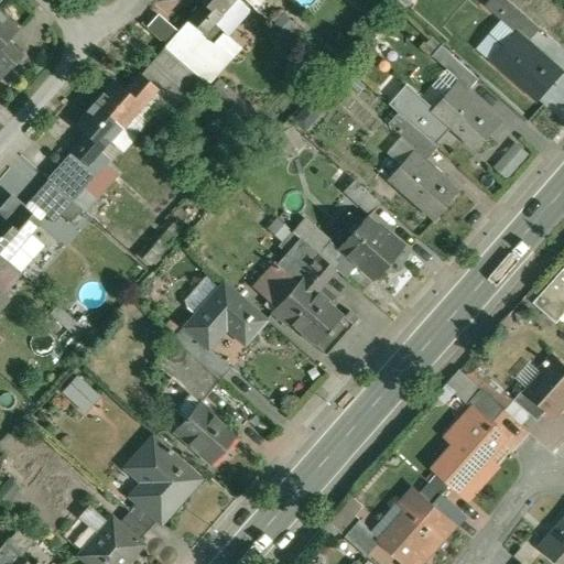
[(201,0),(204,2),(165,46),(207,83),(239,46),(227,35),(250,11),(237,0),(201,0)]
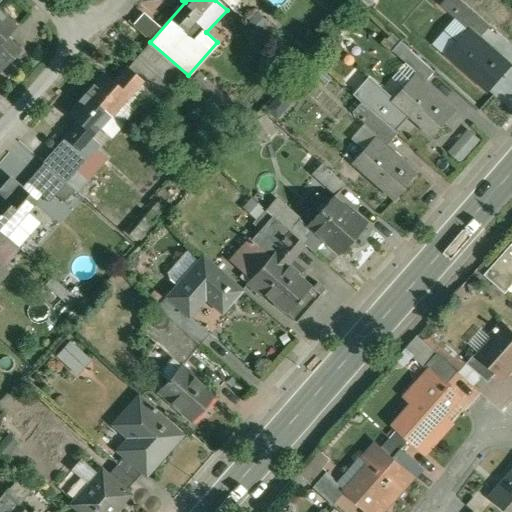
[(493,26),(464,0),(452,0),(449,4),(484,35),(493,26)]
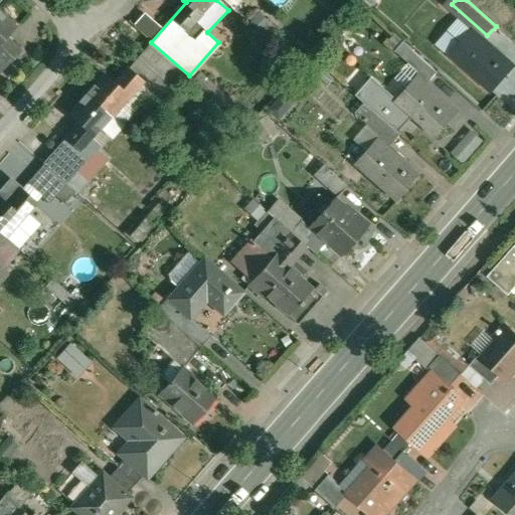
[(17,28),(0,11),(0,56),(8,65),(21,52),(7,38),(17,28)]
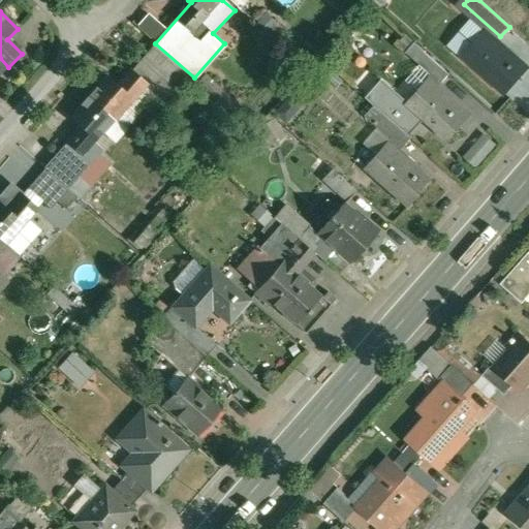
[(147,38),(158,26),(143,12),(131,25),(147,38)]
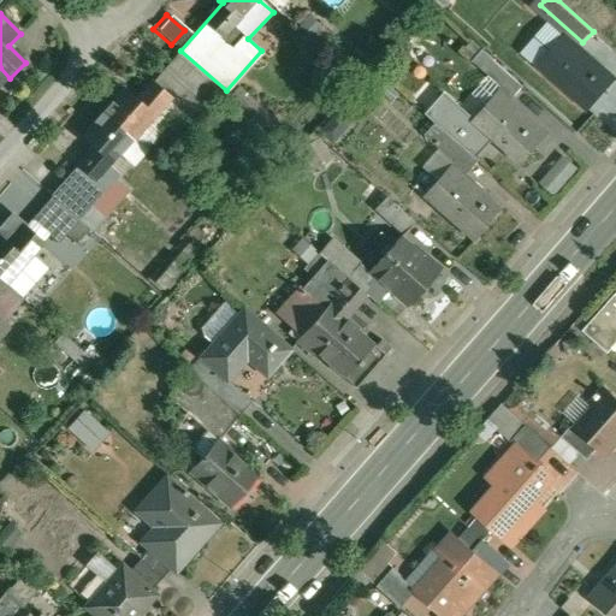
[(615,81),(615,77),(567,35),(542,65),(592,110),(615,81)]
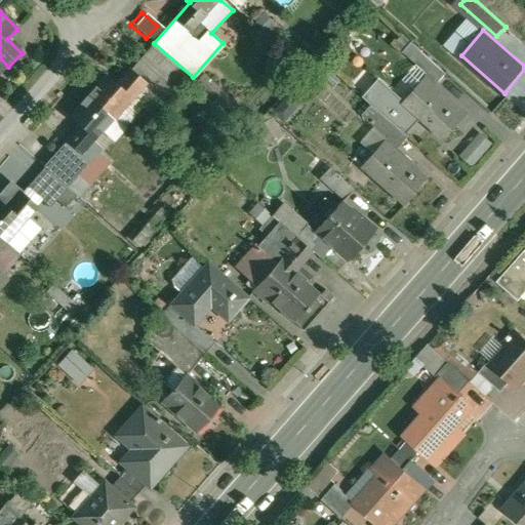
[(447,74),(411,42),(403,51),(439,83),(447,74)]
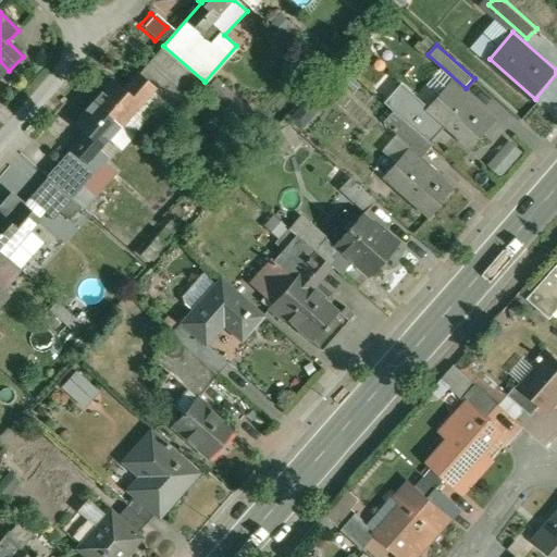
[(205,82),(163,46),(143,70),(169,94),(180,82),(194,94),(205,82)]
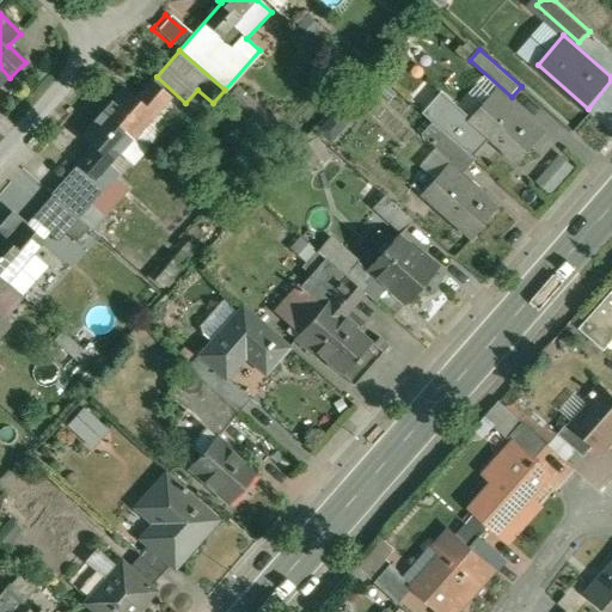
[(152,80),(136,99),(124,89),(104,111),(133,138),(160,105),(170,96),(152,80)]
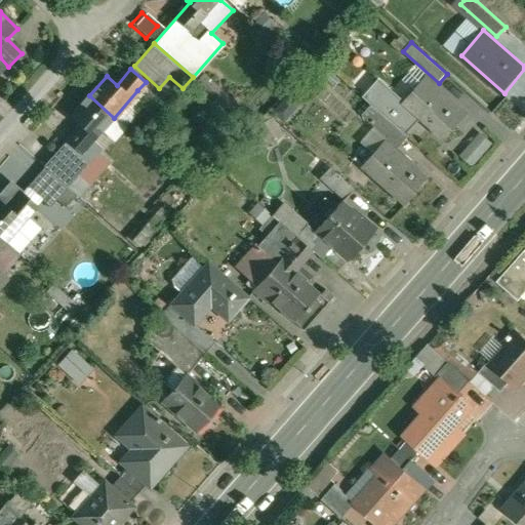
[(404,102),(403,103),(420,118),(446,140),(469,115),(426,77),(404,102)]
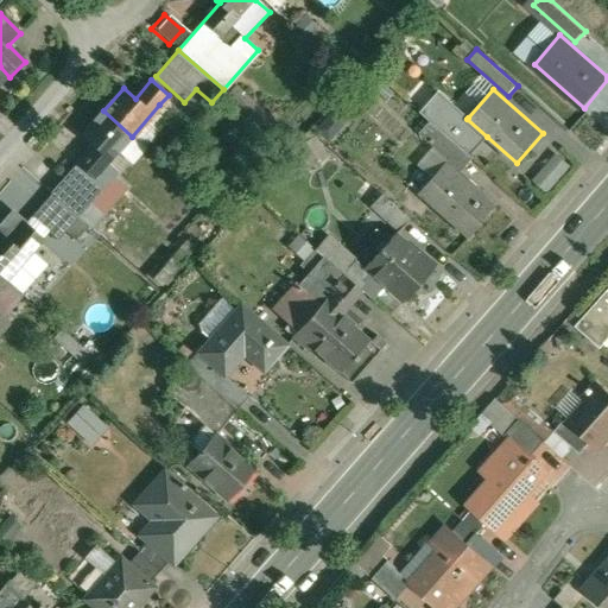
[(468,118),(438,90),(419,112),(430,121),(469,156),(487,137),(467,119),(468,118)]
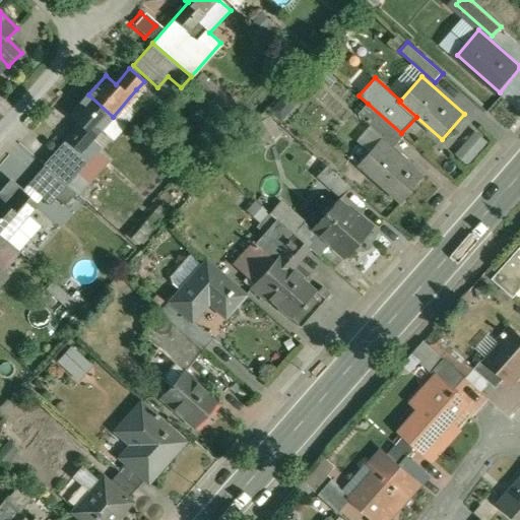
[(136,89),(113,117),(125,127),(149,101),(136,89)]
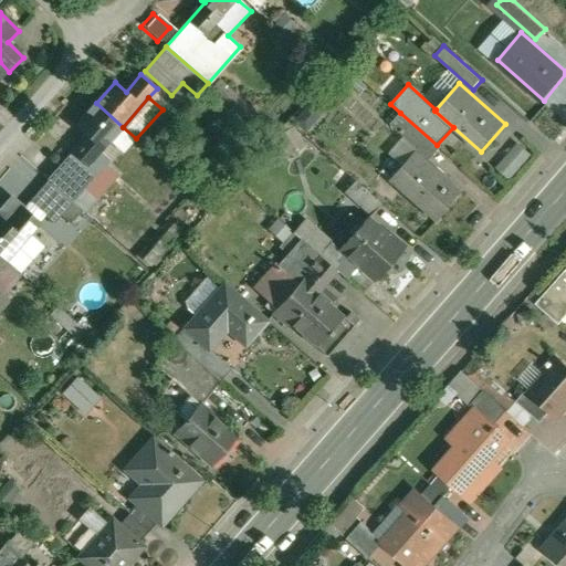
[(289,122),(304,130),(317,109),(302,101),(289,122)]
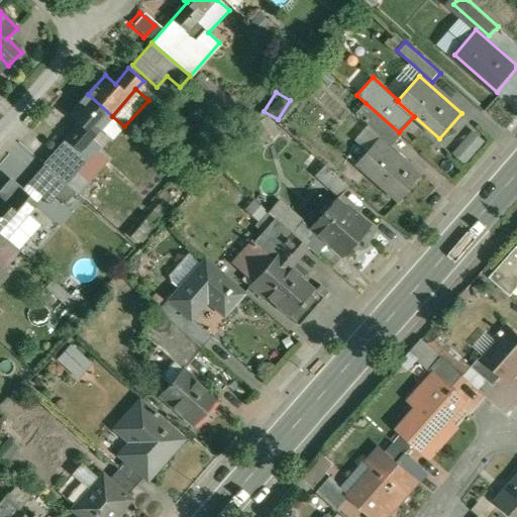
[(112,116),(88,94),(70,114),(80,123),(55,151),(78,172),(99,148),(90,140),(112,116)]
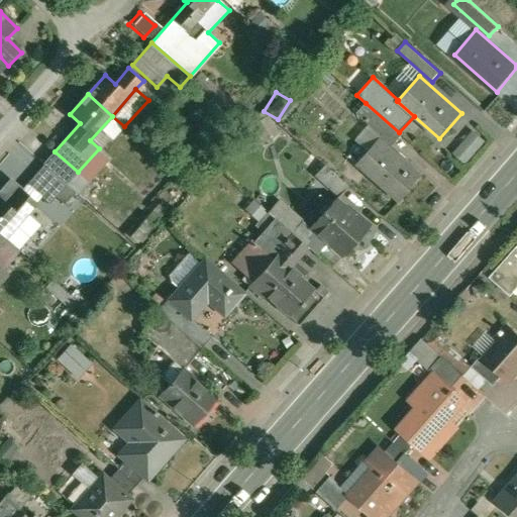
[(399,132),(366,103),(356,113),(392,144),(401,134),(399,132)]
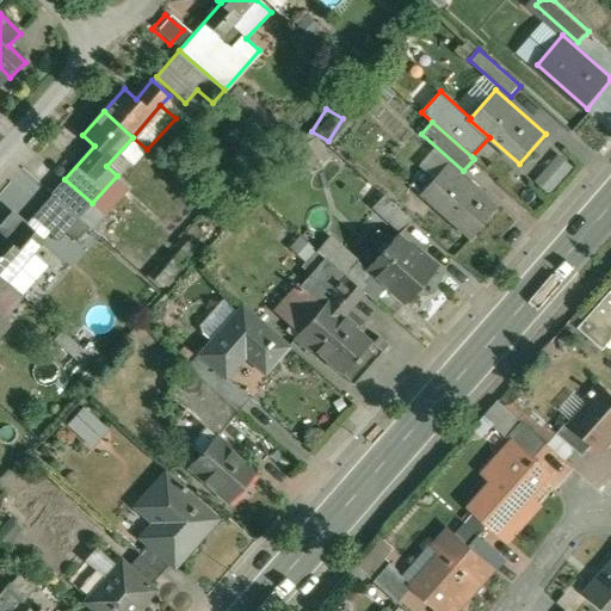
[(308,140),(295,155),(312,170),(326,154),(308,140)]
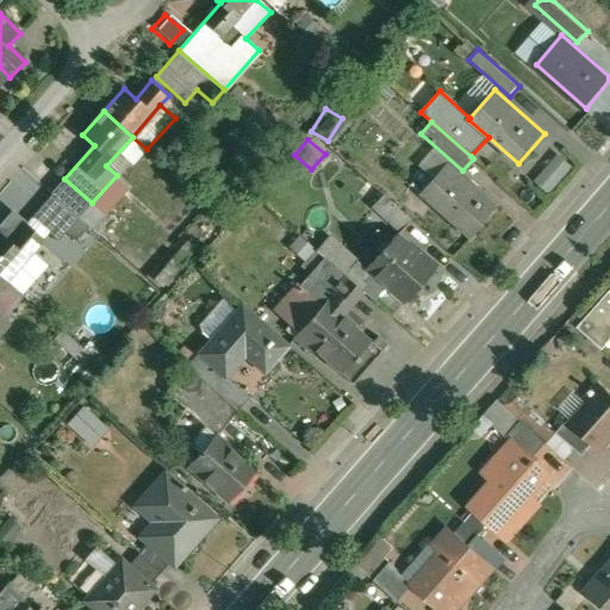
[(552,153),(529,180),(543,193),(567,166),(552,153)]
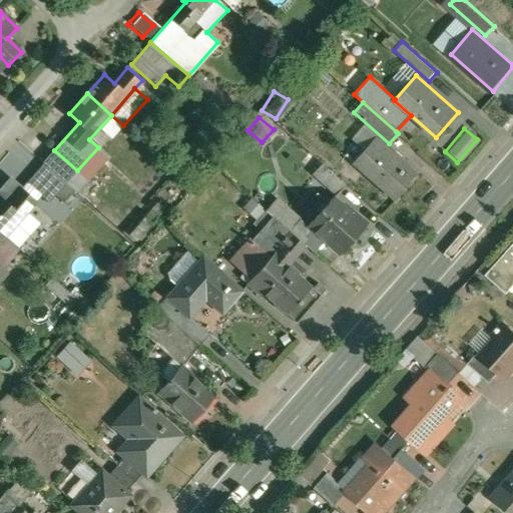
[(419,174),(377,138),(355,162),(397,199),(419,174)]
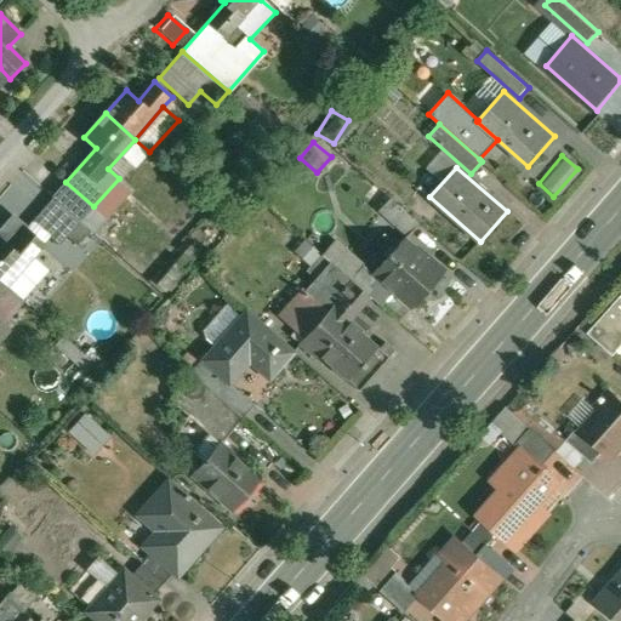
[(93,206),(66,182),(53,197),(55,198),(80,221),(93,206)]
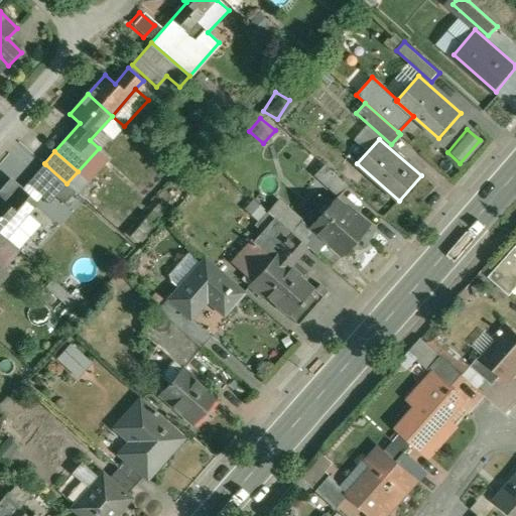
[(67,183),(45,164),(28,184),(49,203),(56,196),(67,183)]
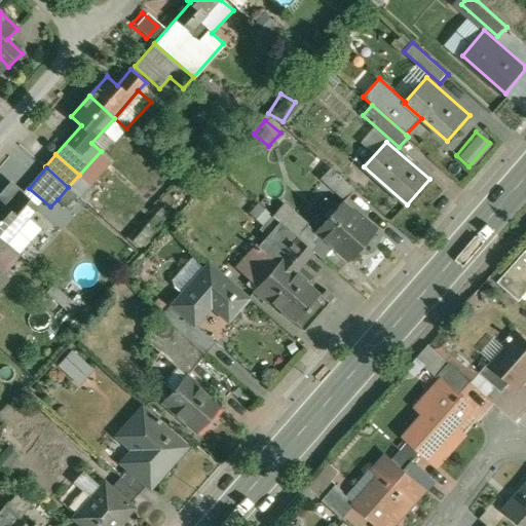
[(355,189),(331,167),(322,178),(346,199),(355,189)]
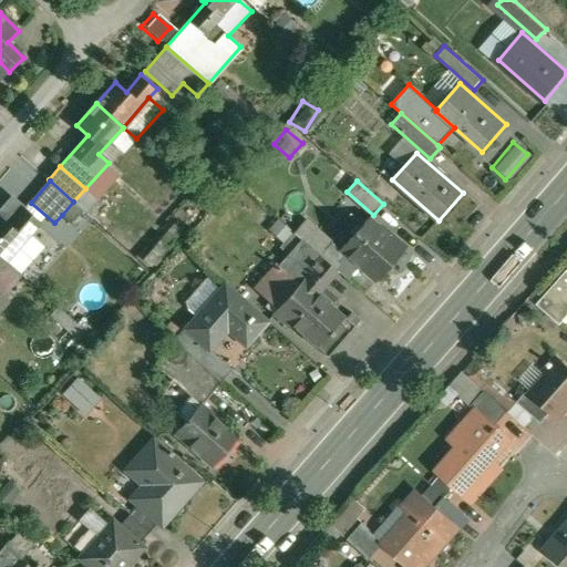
[(85,188),(73,202),(83,209),(85,212),(96,198),(85,188)]
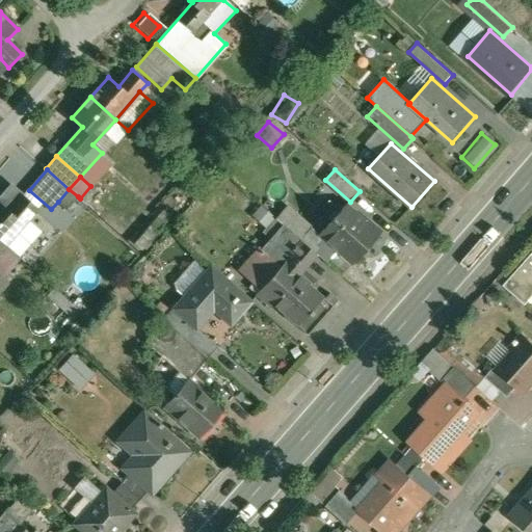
[(11,185),(0,197),(0,240),(4,244),(36,208),(11,185)]
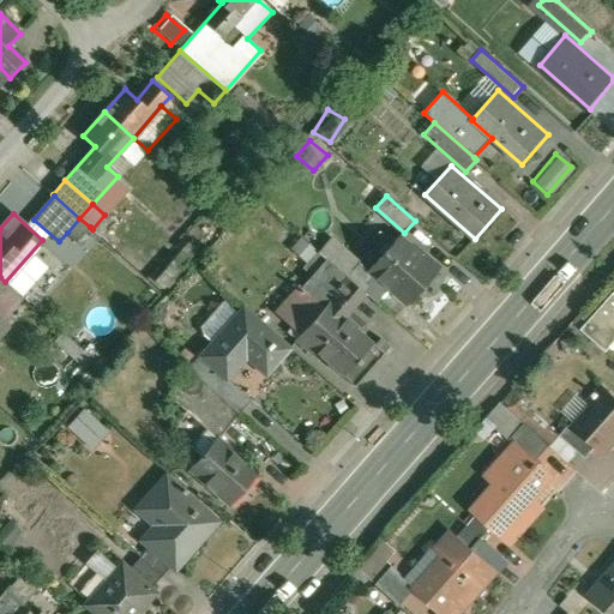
[(90,227),(79,218),(67,233),(77,241),(90,227)]
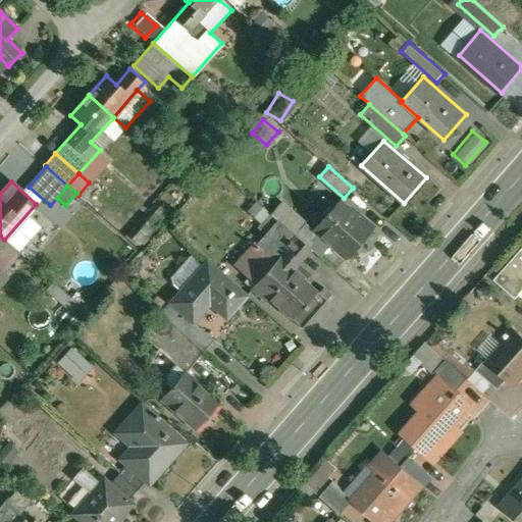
[(307,223),(281,202),(271,214),(278,220),(296,236),(307,223)]
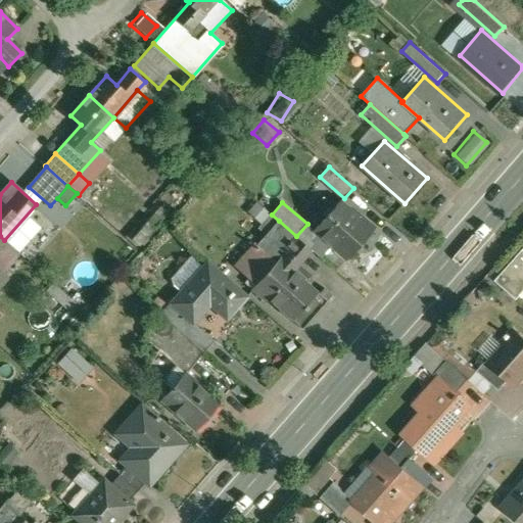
[(360,220),(340,202),(316,229),(348,258),(374,229),(361,218),(360,220)]
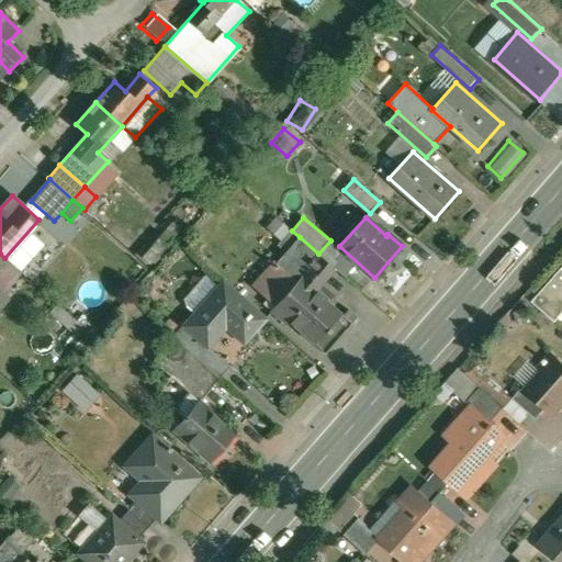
[(262,229),(276,239),(283,229),(270,218),(262,229)]
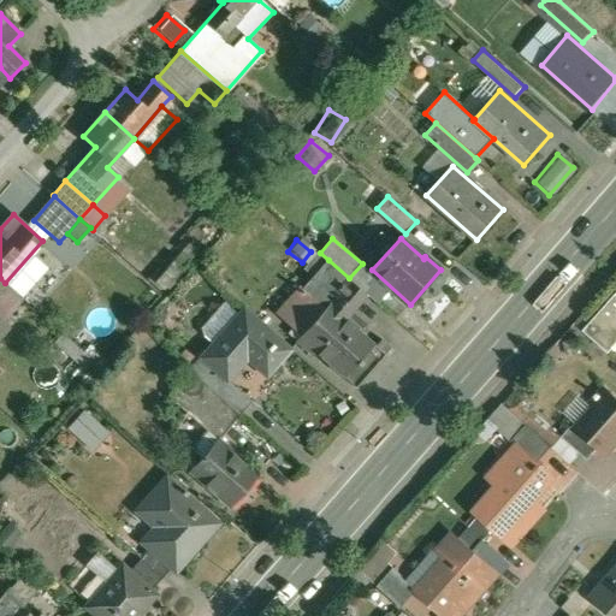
[(320,253),(320,252),(308,264),(318,272),(329,260),(320,253)]
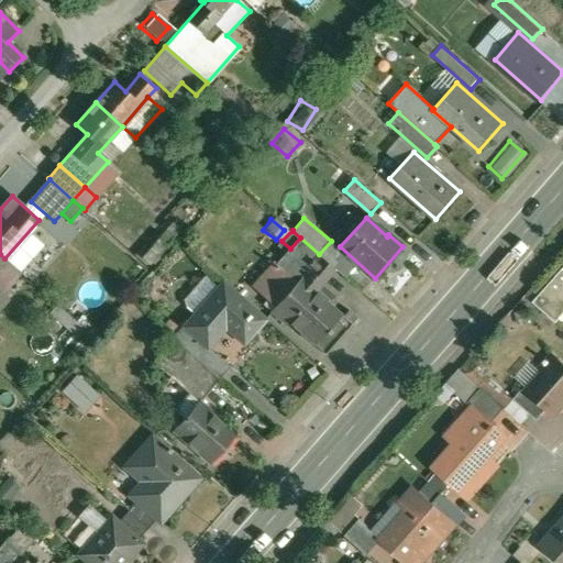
[(319,254),(300,238),(290,249),(287,252),(305,268),(306,267),(323,283),(335,268),(319,254)]
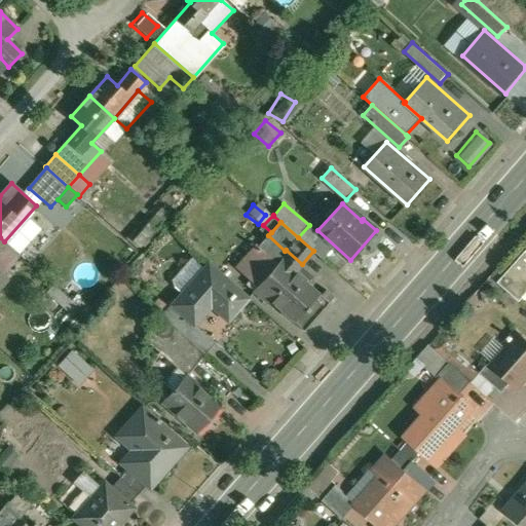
[(285,251),(268,235),(256,250),(260,253),(243,270),(259,285),(254,291),(268,304),(272,300),(306,331),(331,303),(331,302),(335,297),(328,290),(323,295),(307,282),(309,280),(297,269),(302,264),(286,250),(285,251)]
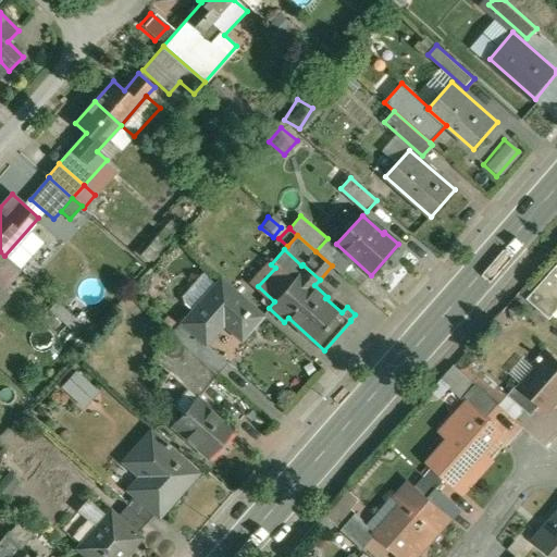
[(556,268),(530,299),(553,319),(556,313),(556,268)]
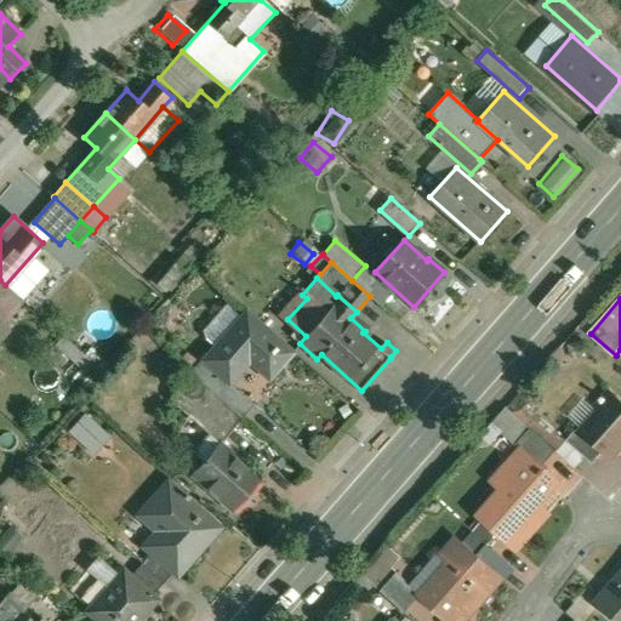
[(292,353),(246,312),(204,360),(226,380),(249,353),(272,375),(292,353)]
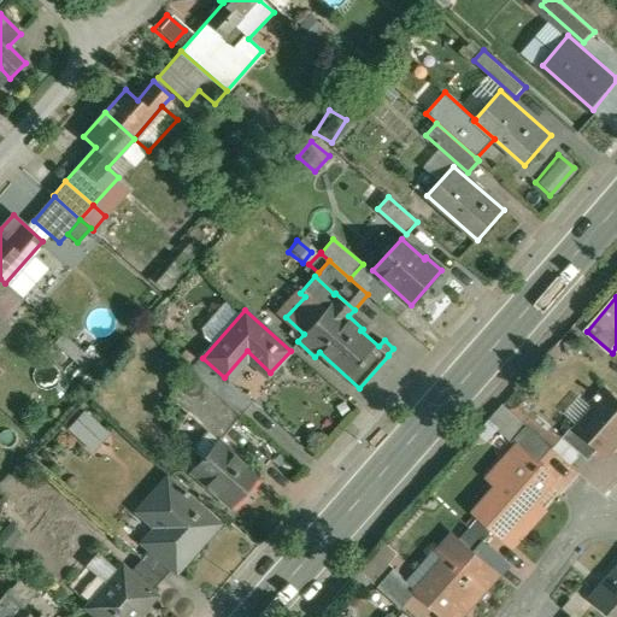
[(0,317),(0,338),(10,327),(0,317)]
